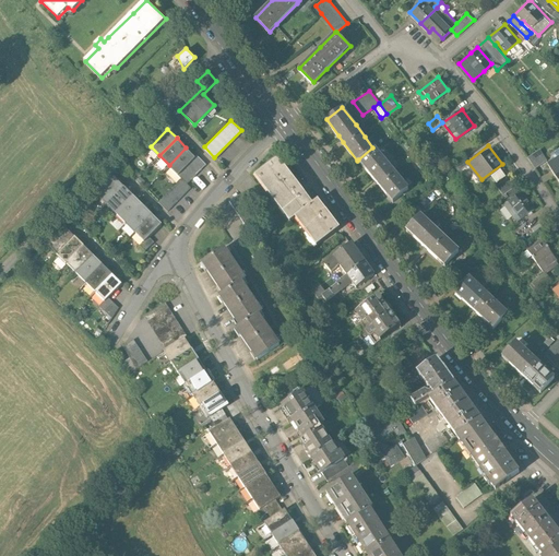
[(533,165),(545,156),(538,145),(525,154),(533,165)]
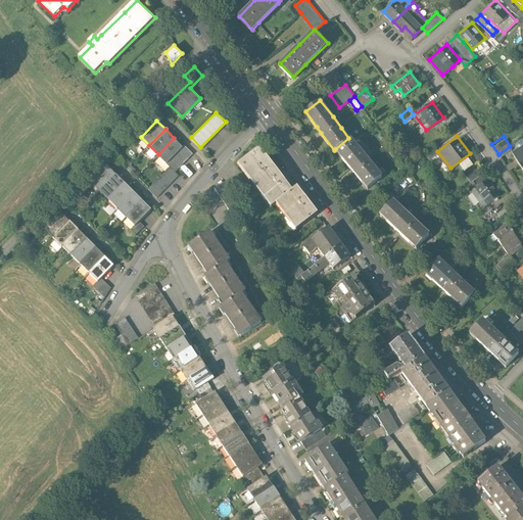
[(353,171),(368,187),(382,175),(369,158),(350,137),(348,138),(335,149),(338,152),(342,157),(349,167),(353,171)]
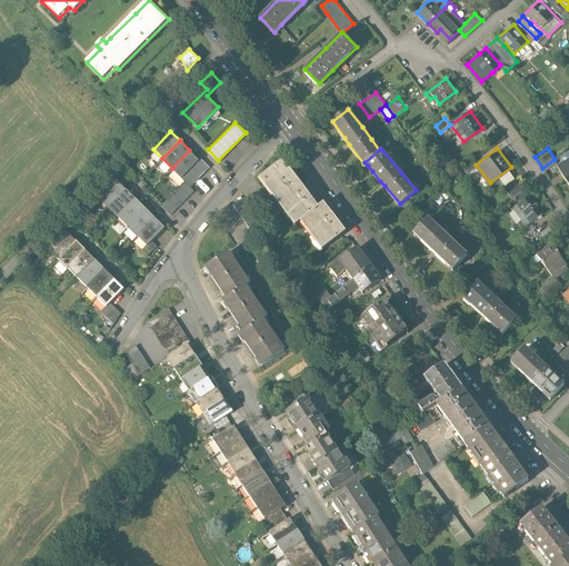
[(199,159),(189,150),(172,168),(181,177),(199,159)]
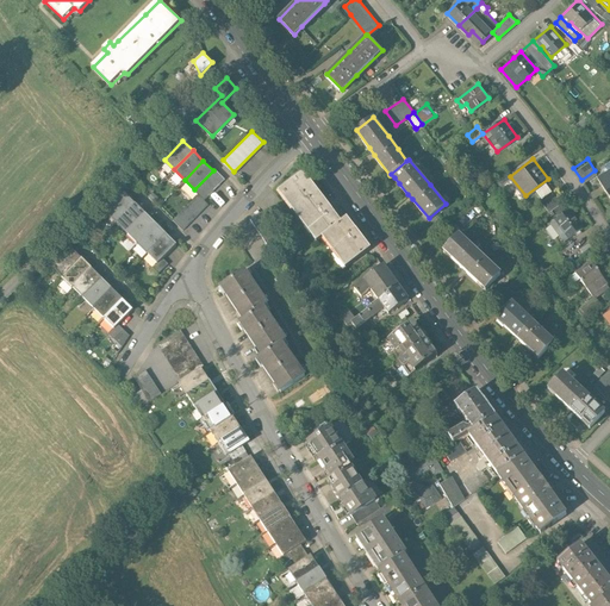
[(225,177),(216,168),(213,170),(194,189),(199,194),(204,199),(225,177)]
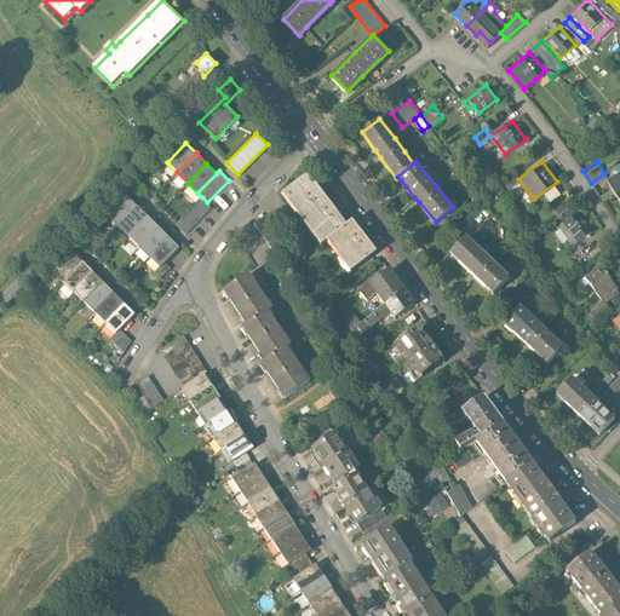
[(518,179),(512,172),(500,180),(506,189),(518,179)]
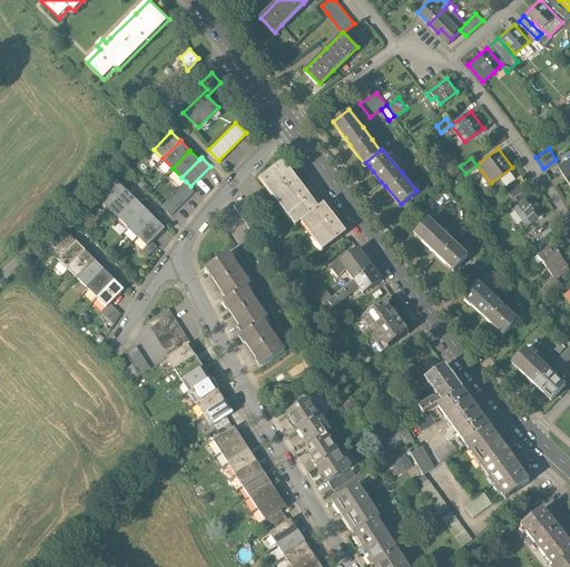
[(284,159),(259,177),(296,224),(302,221),(318,206),(284,159)]
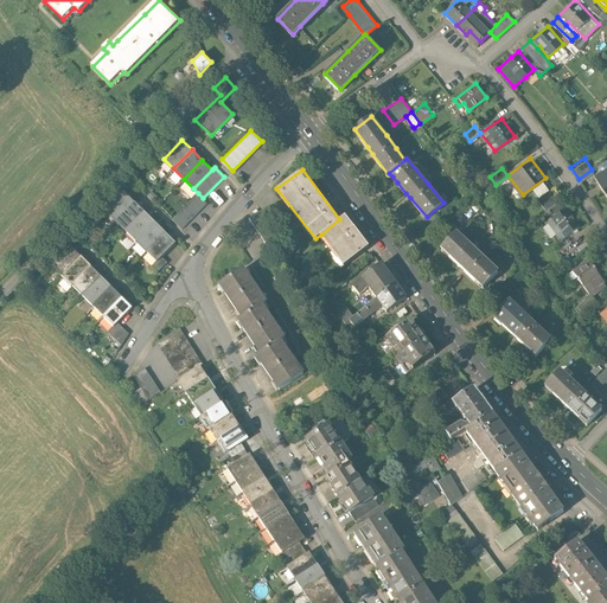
[(116,220),(134,201),(125,192),(106,210),(116,220)]
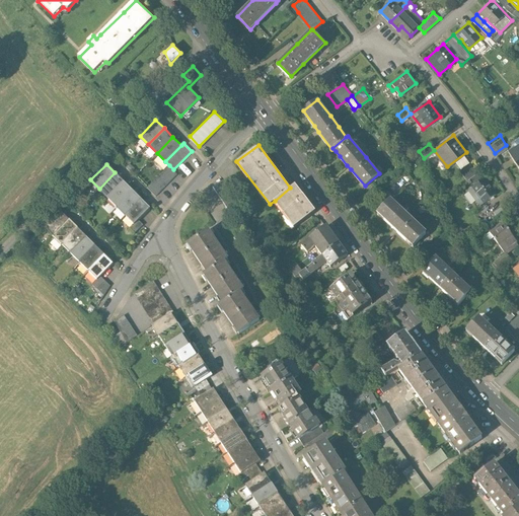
[(169,165),(147,187),(155,195),(177,173),(173,169),(169,165)]
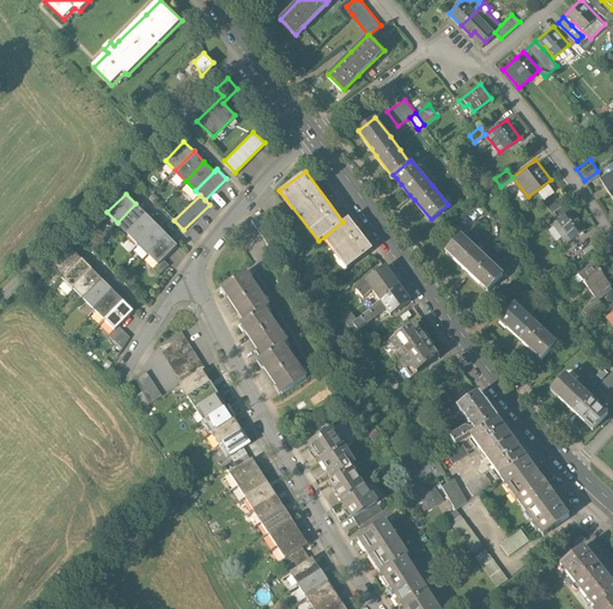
[(266,212),(263,211),(252,218),(274,254),(287,245),(273,225),(292,213),(284,200),(266,212)]
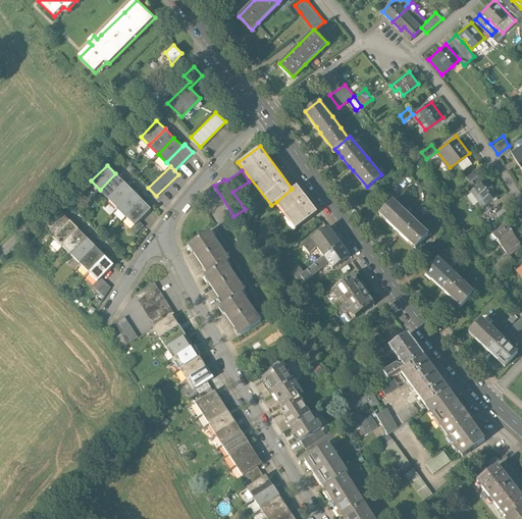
[(109,198),(124,183),(115,173),(100,190),(109,198)]
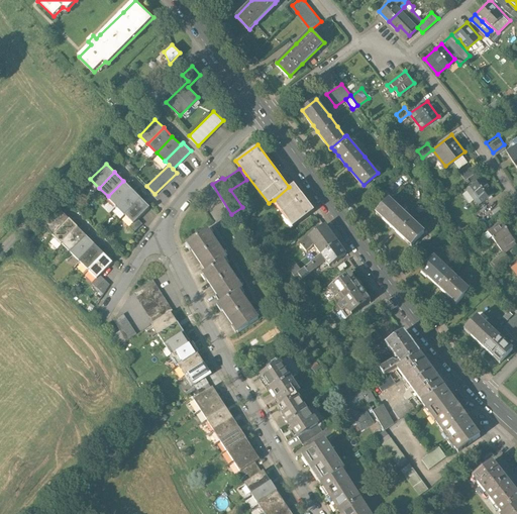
[(467,188),(476,202),(495,190),(485,175),(467,188)]
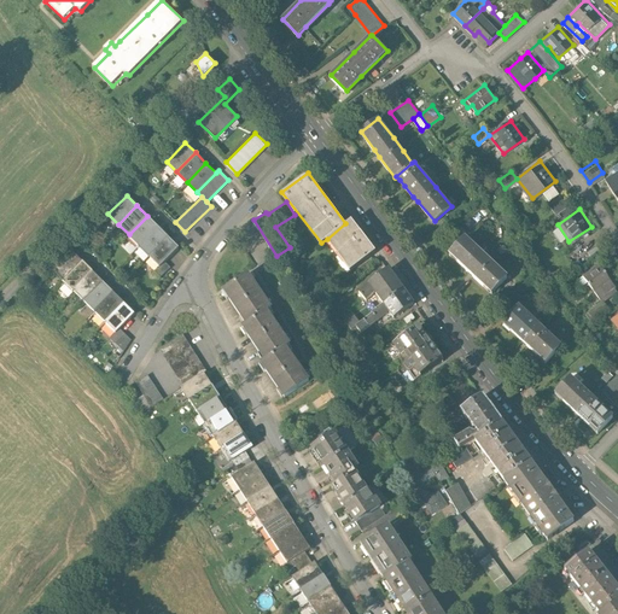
[(139,245),(158,226),(147,216),(129,234),(139,245)]
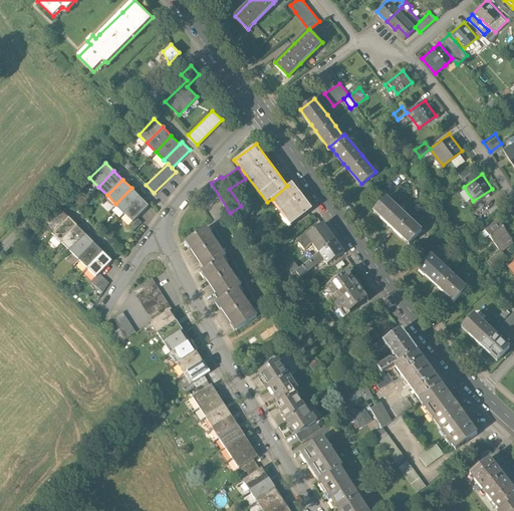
[(292,182),(287,186),(272,199),(291,224),(312,208),(292,182)]
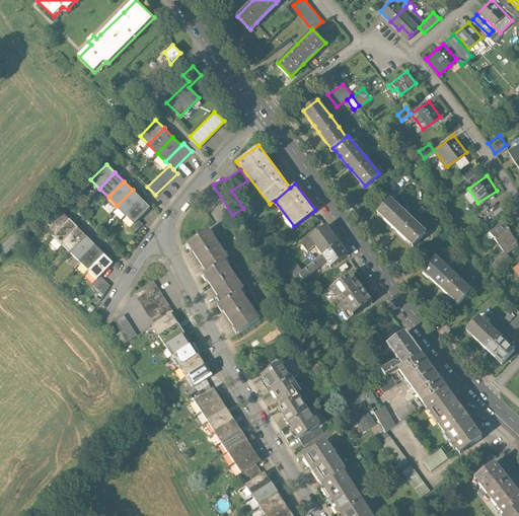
[(126,214),(141,199),(133,190),(117,206),(126,214)]
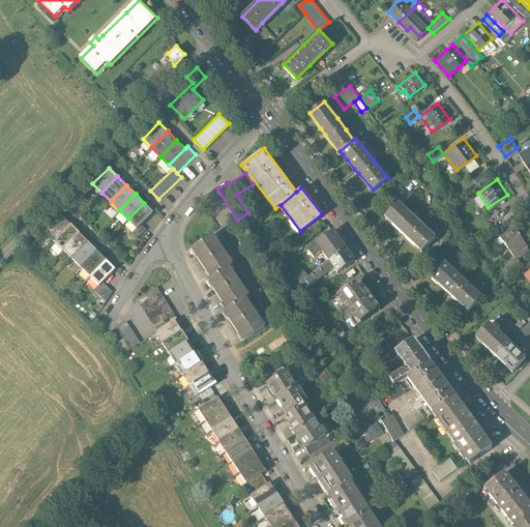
[(399,202),(384,216),(401,233),(404,236),(420,252),(435,236),(416,218),(399,202)]
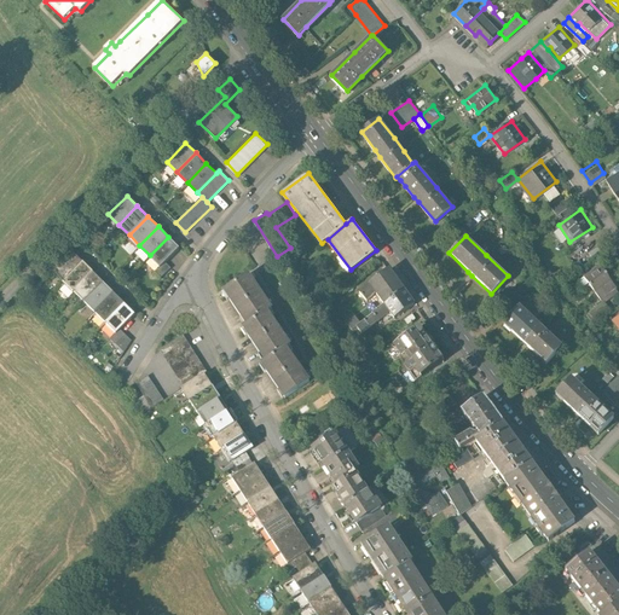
[(165,261),(179,247),(168,237),(150,255),(160,265),(165,261)]
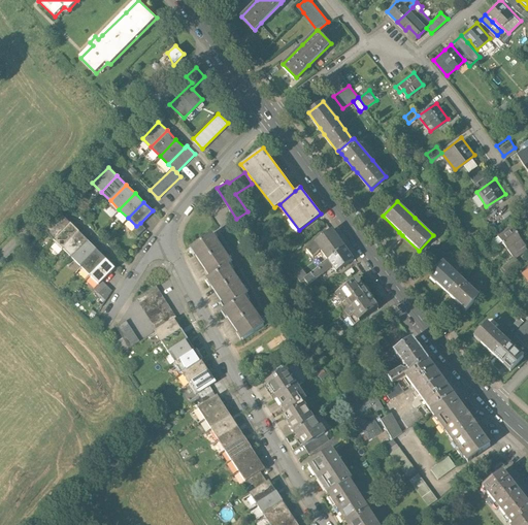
[(494,204),(484,209),(487,216),(497,210),(494,204)]
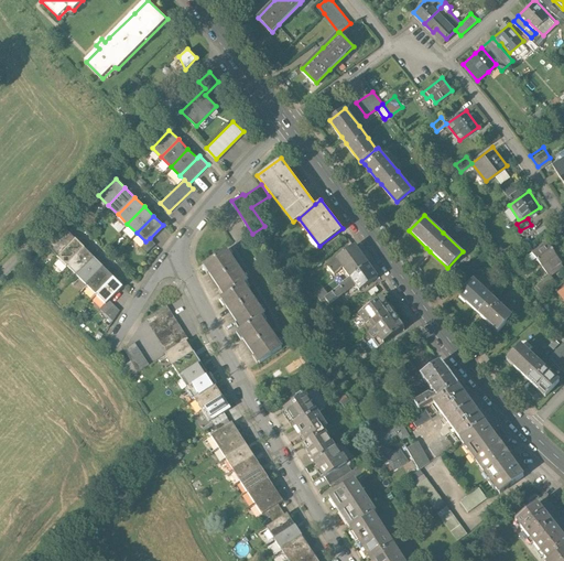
[(58,256),(75,238),(65,229),(49,246),(58,256)]
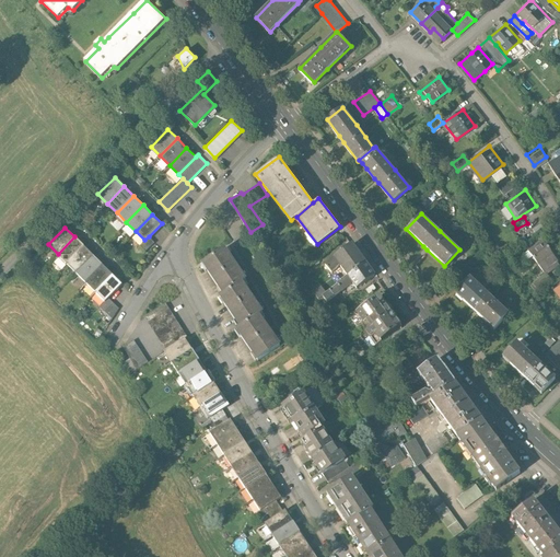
[(67,263),(84,245),(74,236),(58,254),(54,258),(62,268),(67,263)]
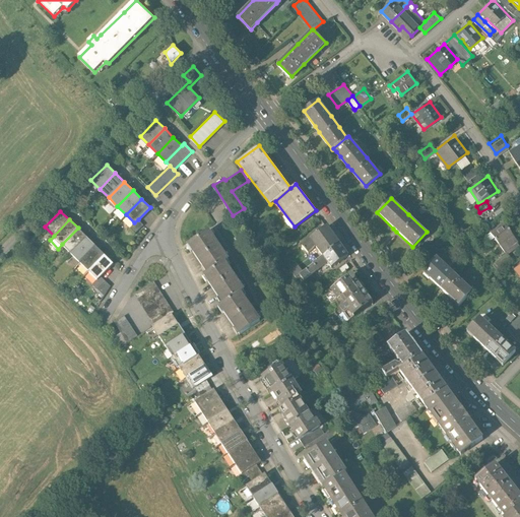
[(134,222),(130,228),(135,232),(143,223),(138,219),(134,222)]
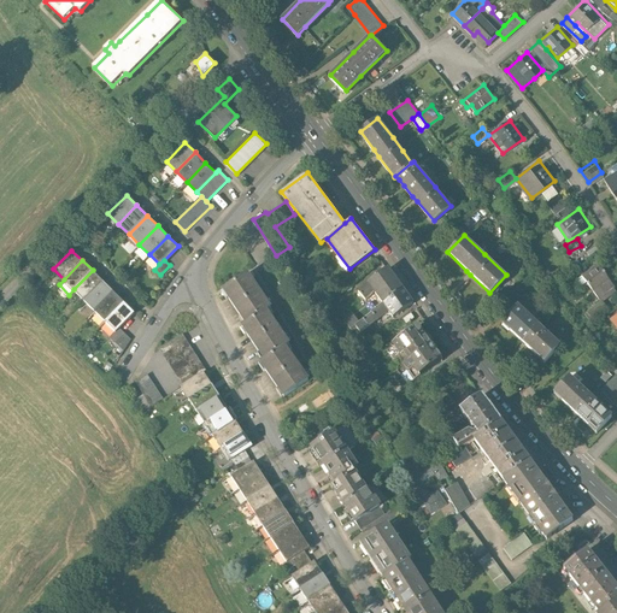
[(616,288),(616,282),(600,263),(581,278),(598,299),(600,302),(616,288)]
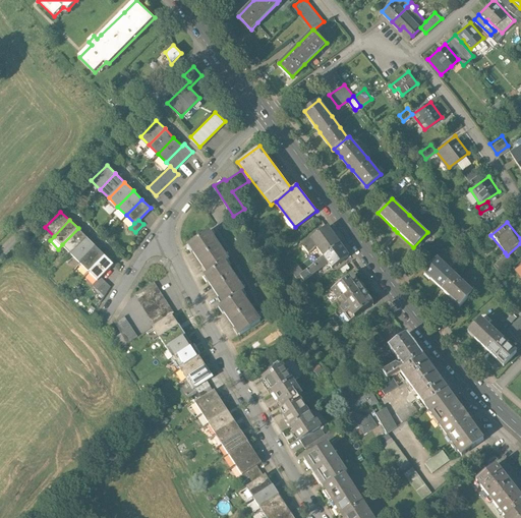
[(341,242),(327,225),(307,239),(301,245),(308,252),(315,244),(324,254),(341,242)]
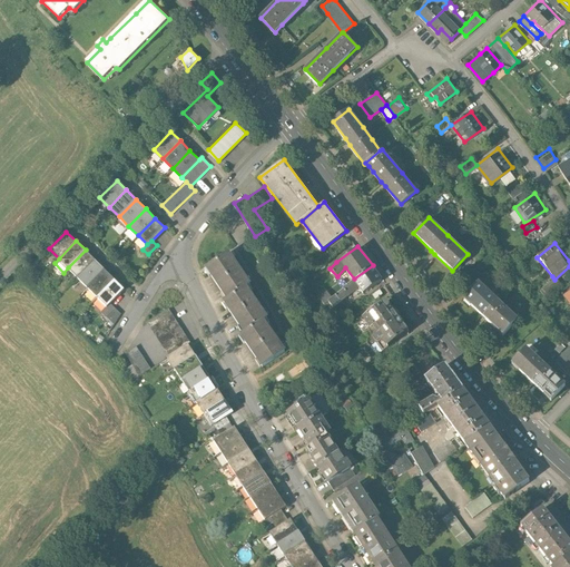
[(78,277),(95,260),(86,250),(68,267),(78,277)]
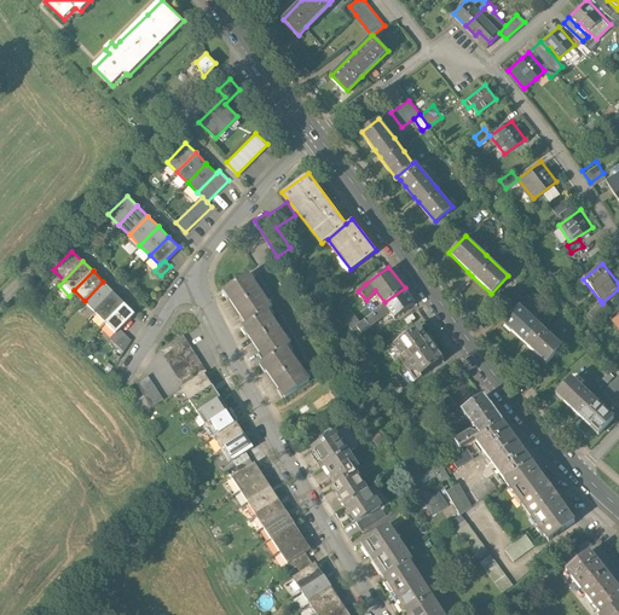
[(271,307),(249,273),(225,289),(248,323),(267,309),(271,307)]
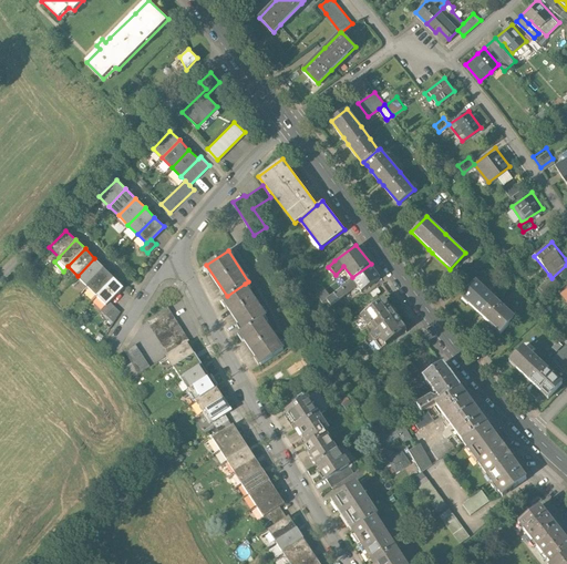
[(88,285),(104,267),(94,258),(78,276),(88,285)]
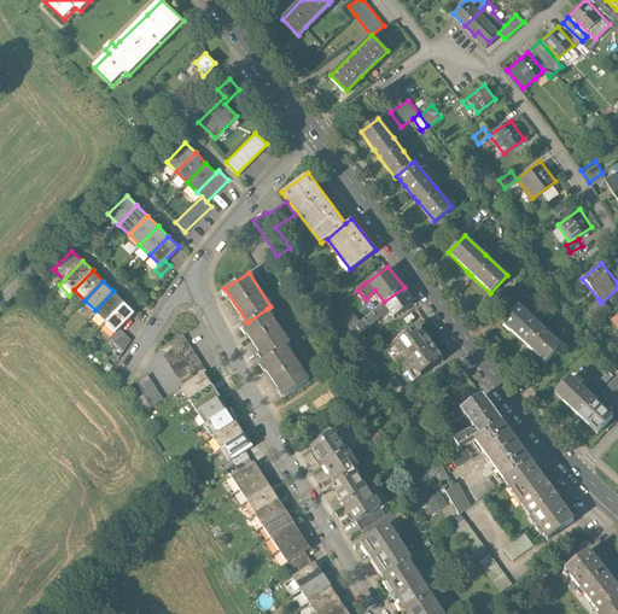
[(414,300),(404,287),(384,302),(372,310),(373,311),(356,325),(361,331),(389,310),(394,315),(414,300)]
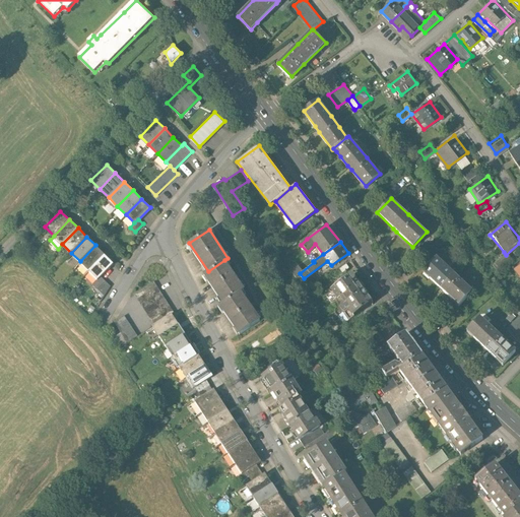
[(89,269),(105,254),(95,245),(80,261),(89,269)]
